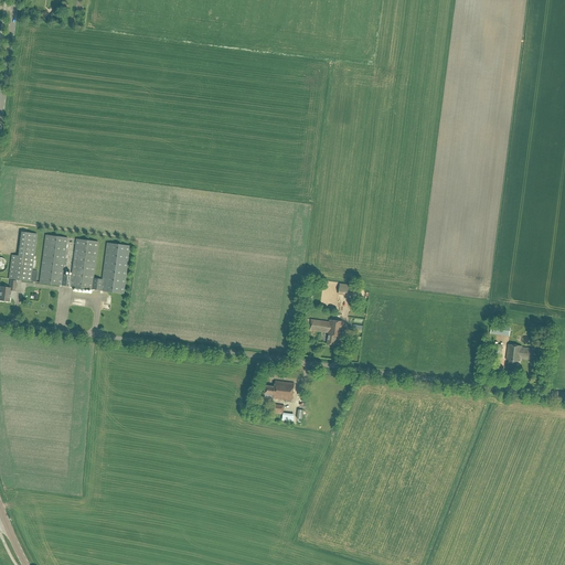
[(32,270),(36,234),(21,232),(18,256),(11,255),(8,278),(36,283),(38,272),(32,270)]
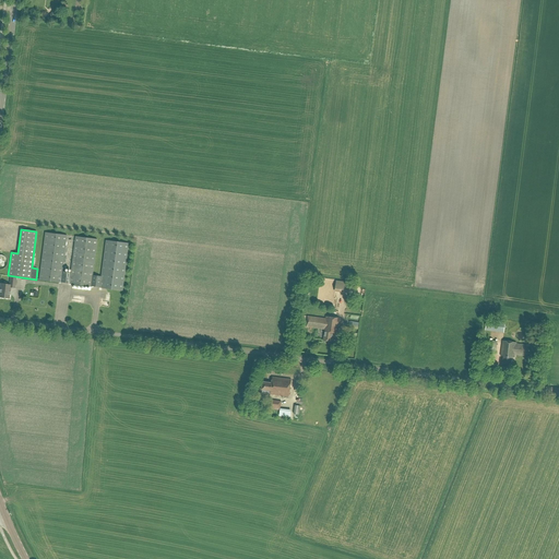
[(71,272),(62,271),(67,236),(45,233),(38,281),(91,286),(99,287),(99,288),(122,292),(129,244),(105,240),(100,276),(92,275),(97,240),(75,237),(71,272)]
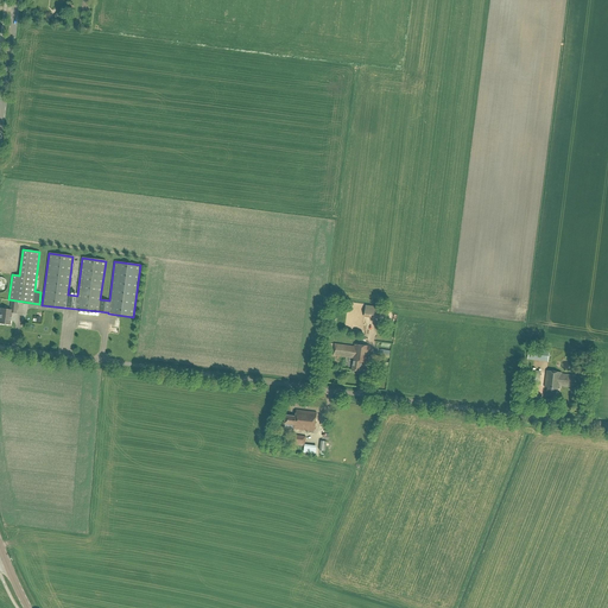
[(17,311),(18,303),(12,302),(11,310),(1,309),(0,316),(0,323),(11,325),(12,311),(17,311)]
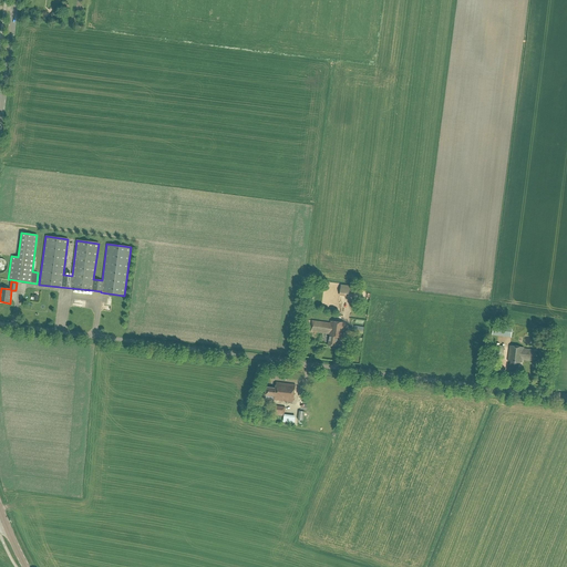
[(353,298),(354,287),(341,285),(339,296),(353,298)]
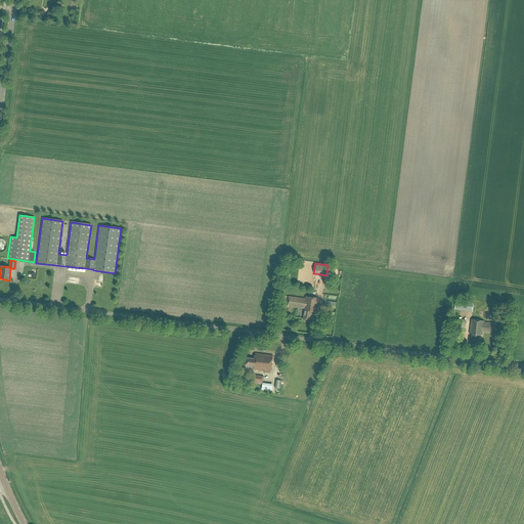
[(289,294),(289,296),(287,306),(304,308),(303,311),(304,311),(303,318),(310,319),(311,312),(317,312),(319,298),(306,296),(305,297),(289,294)]
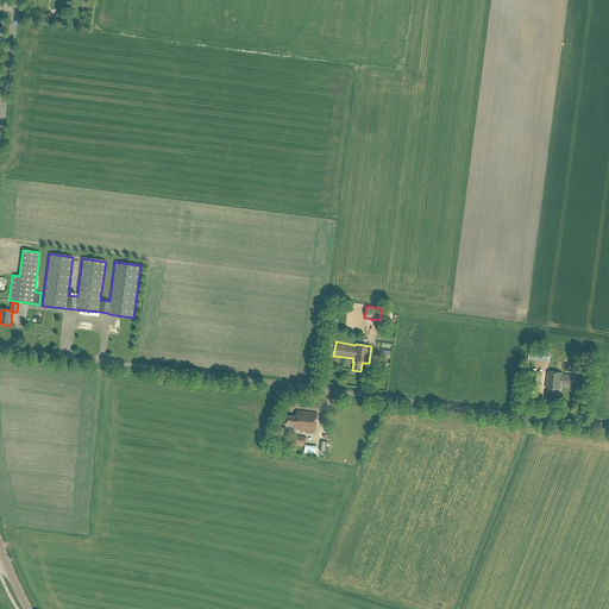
[(548,363),(551,351),(529,349),(528,360),(548,363)]
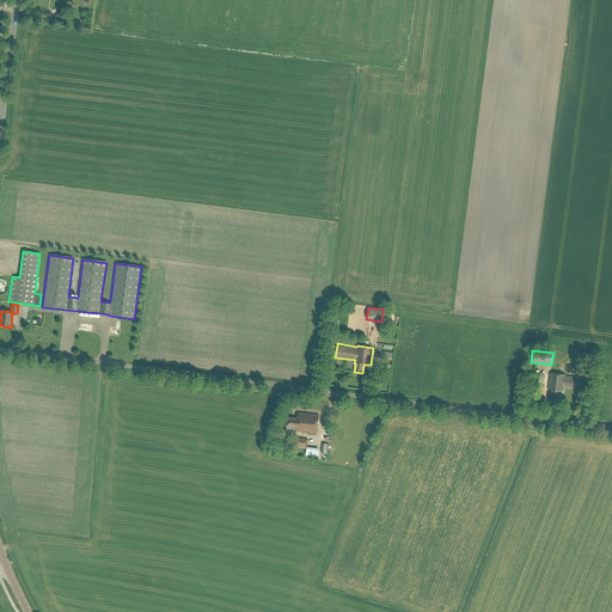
[(543,386),(544,373),(536,373),(534,385),(543,386)]
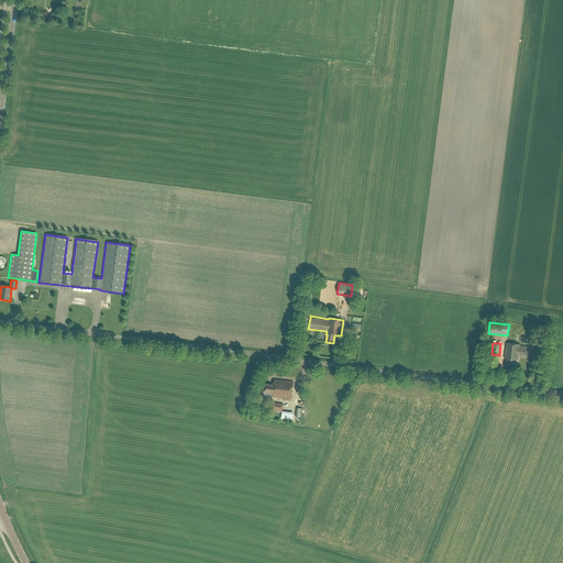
[(530,360),(532,349),(520,346),(520,345),(507,343),(505,360),(508,360),(507,367),(515,368),(516,361),(519,362),(519,359),(530,360)]
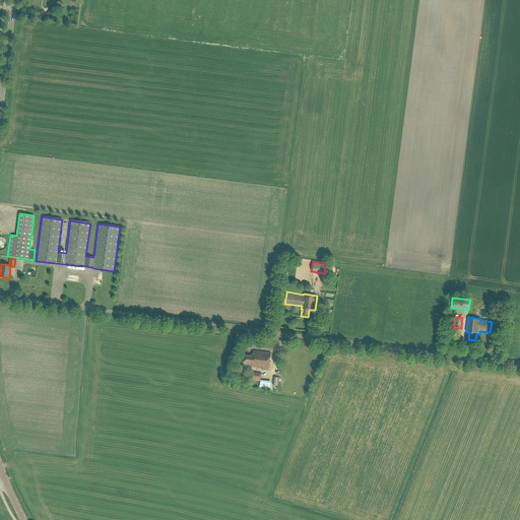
[(269,370),(271,352),(254,350),(253,356),(245,354),(244,363),(252,364),(252,367),(269,370)]
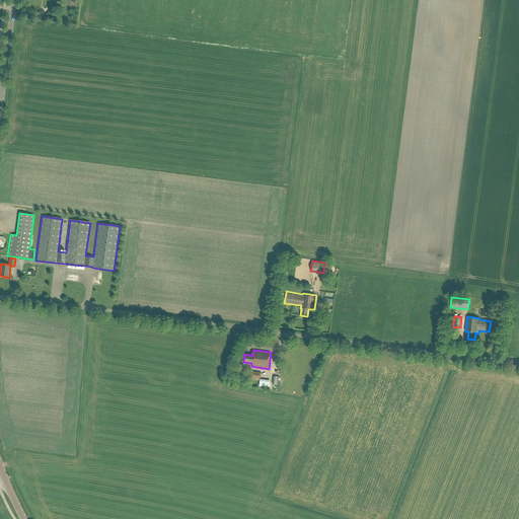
[(260,381),(261,373),(249,371),(248,380),(260,381)]
